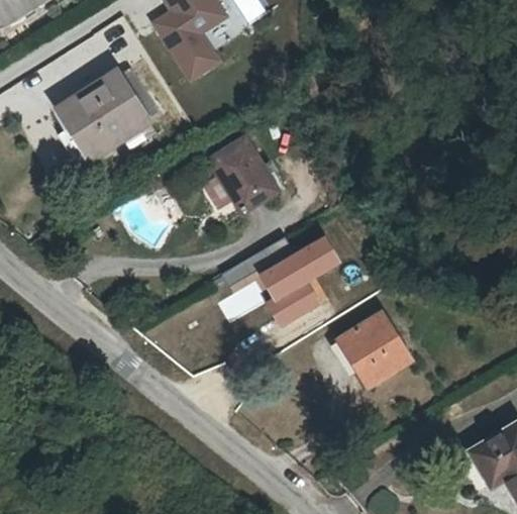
[(0,0),(0,9),(9,23),(43,0),(0,0)]
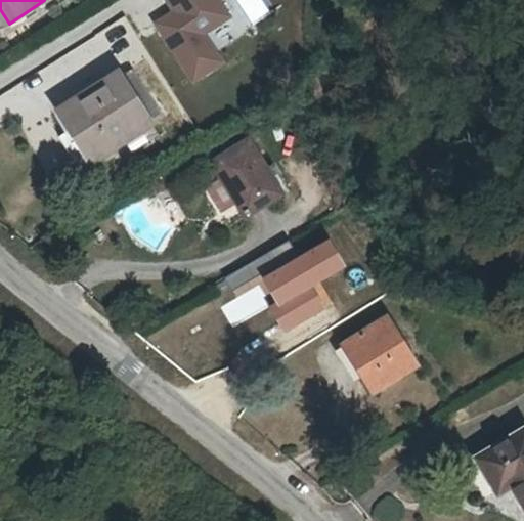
[(233,17),(222,0),(165,0),(172,10),(153,22),(192,83),(227,59),(210,33),(233,17)]
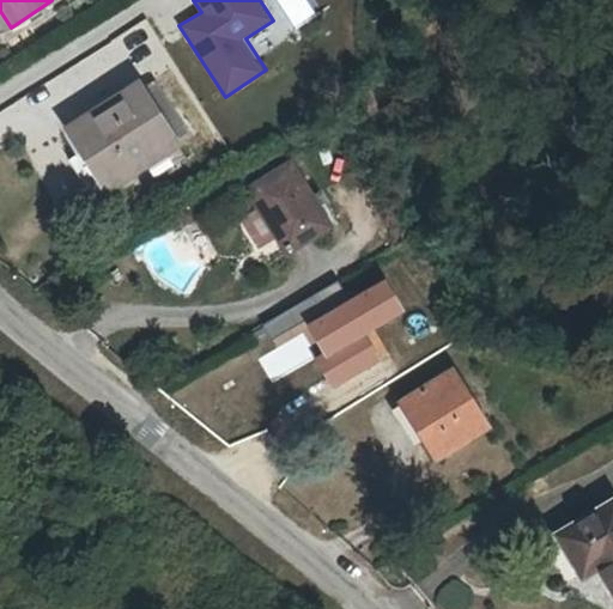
[(73,129),(85,148),(92,145),(116,182),(180,141),(144,84),(73,129)]
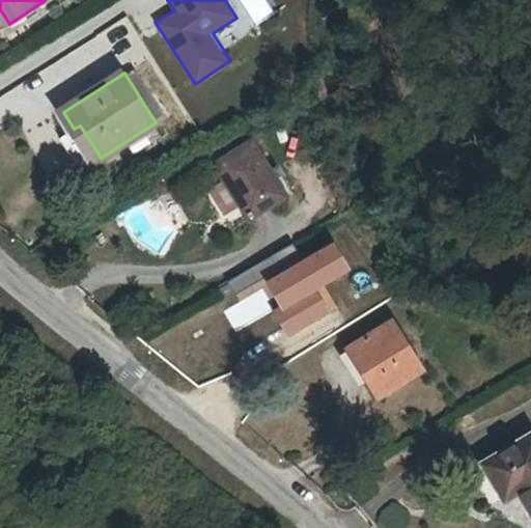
[(94,161),(101,158),(80,126),(74,129),(94,161)]
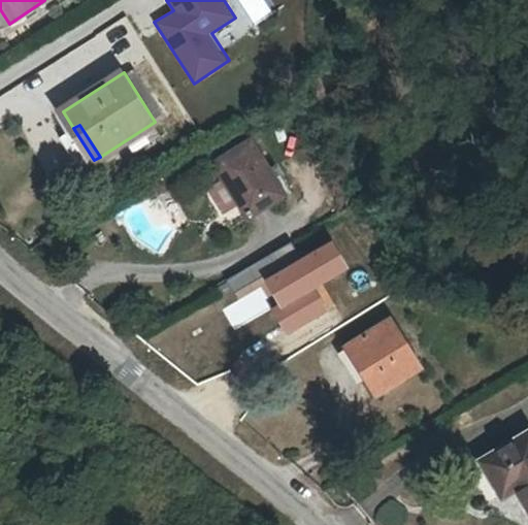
[(282,191),(250,140),(212,163),(244,215),(282,191)]
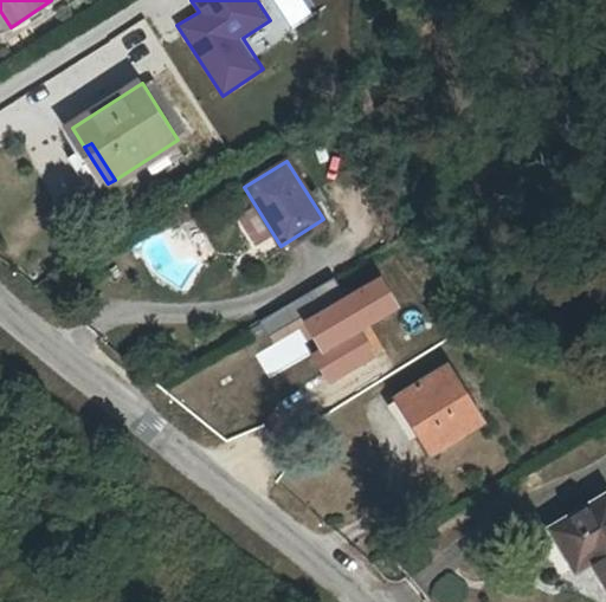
[(380,276),(343,297),(333,278),(264,317),(275,336),(304,319),(321,350),(316,353),(330,376),(373,353),(359,328),(398,306),(380,276)]
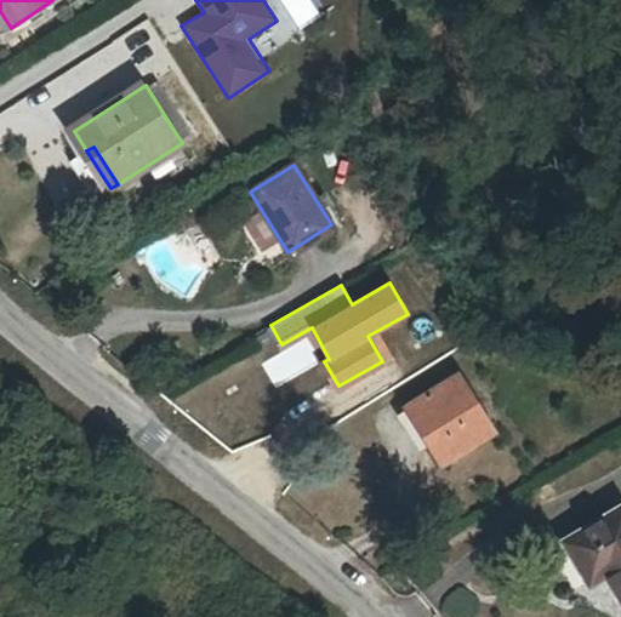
[(489,432),(455,376),(402,409),(436,464),(489,432)]
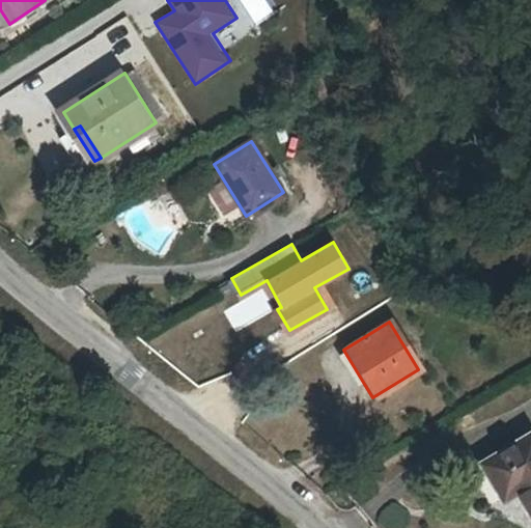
[(478,466),(499,499),(513,491),(530,518),(530,440),(527,435),(478,466)]
